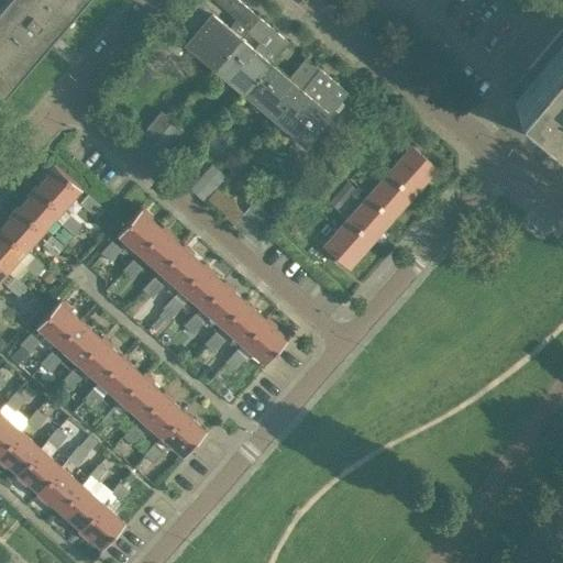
[(0,92),(3,96),(85,0),(4,0),(0,6),(0,92)]
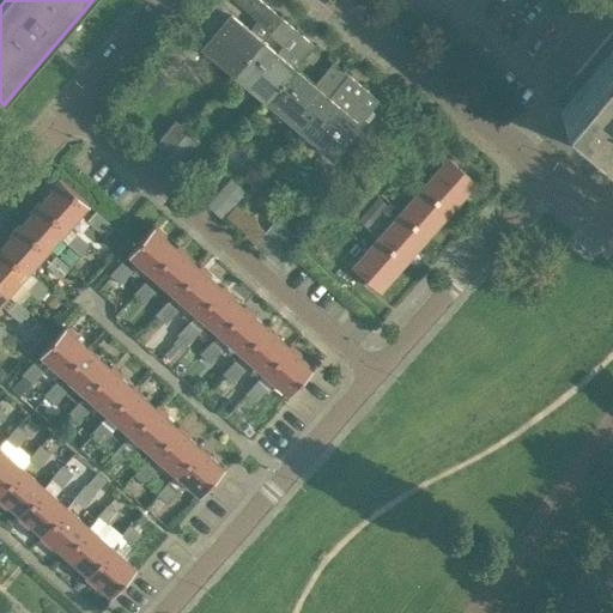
[(249,30),(228,12),(229,11),(216,0),(177,46),(192,59),(200,48),(234,76),(281,19),(259,0),(230,0),(256,22),(249,30)]
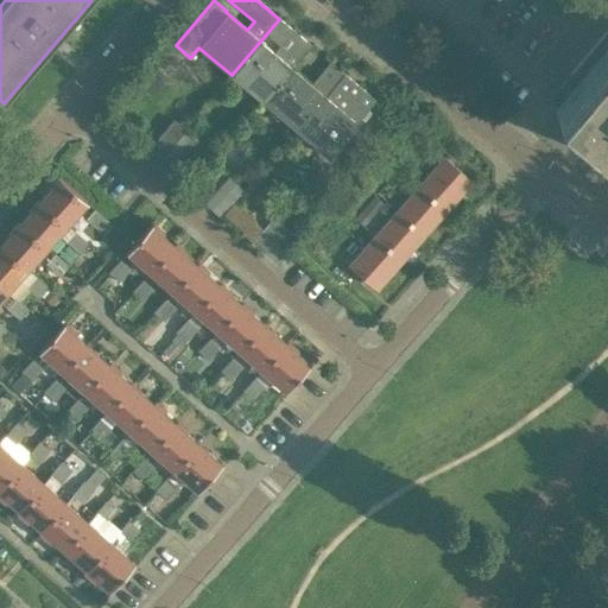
[(264,102),(292,69),(311,46),(298,35),(279,19),(232,75),(264,102)]
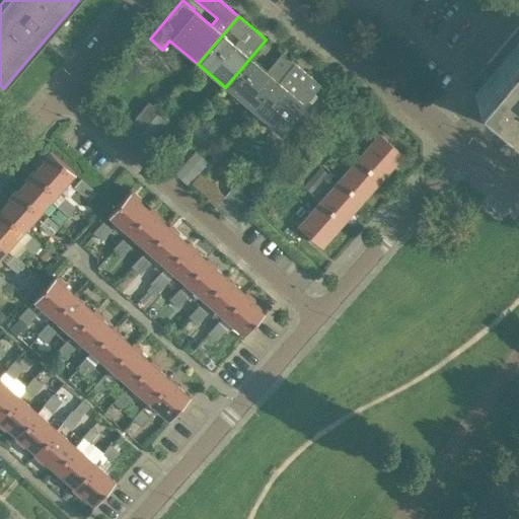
[(487,81),(474,95),(518,132),(518,24),(478,74),(487,81)]
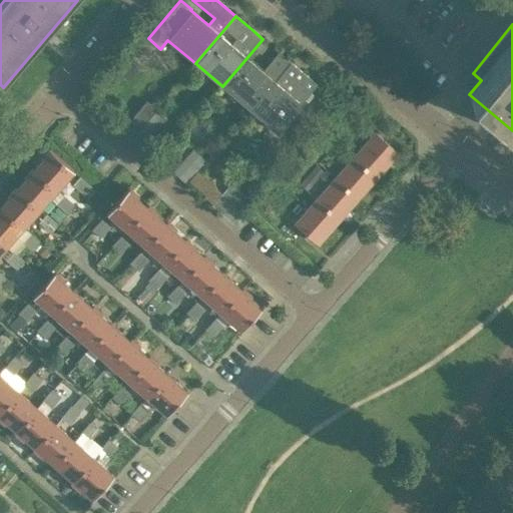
[(290,62),(279,52),(263,71),(246,58),(222,86),(249,109),(290,62)]
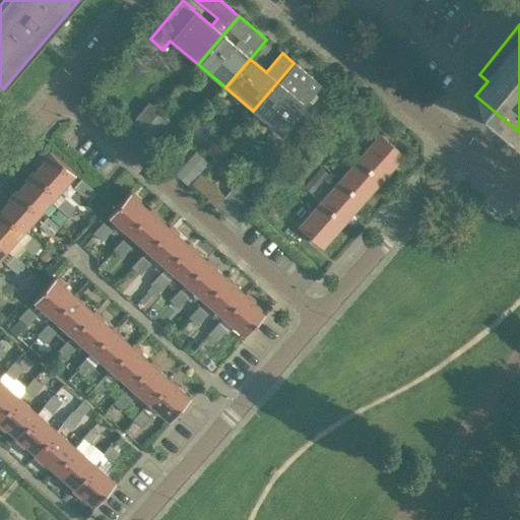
[(294,63),(253,111),(281,134),(322,86),(294,63)]
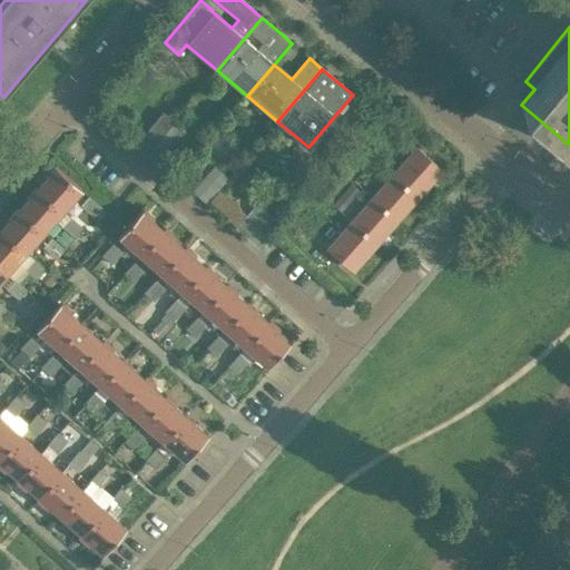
[(151,148),(174,121),(163,111),(139,138),(151,148)]
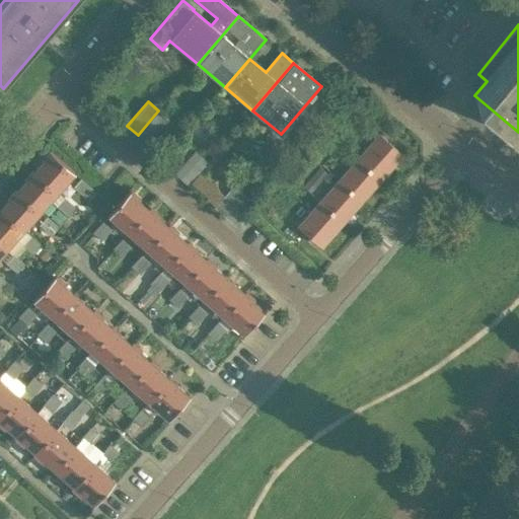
[(158,110),(138,135),(147,143),(167,119),(158,110)]
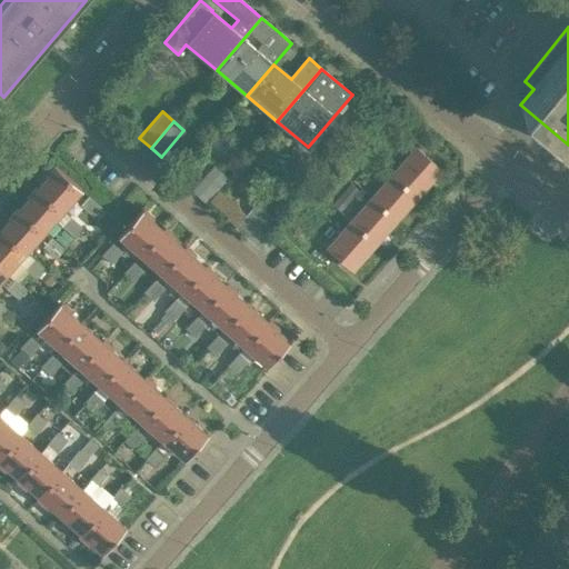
[(390,139),(383,147),(393,156),(400,147),(390,139)]
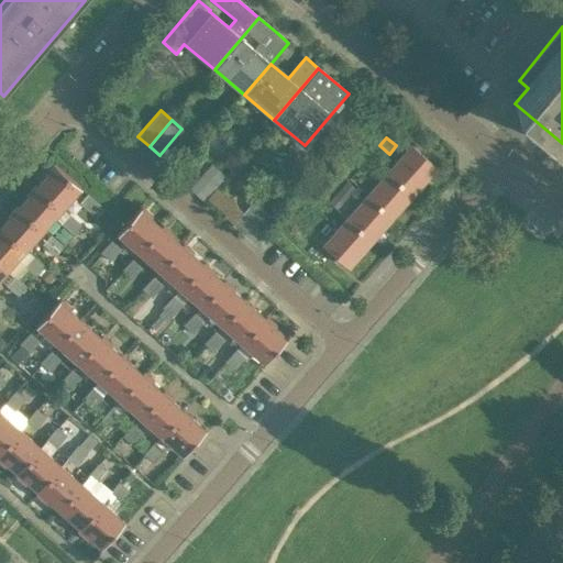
[(389,173),(414,194),(434,169),(411,147),(389,173)]
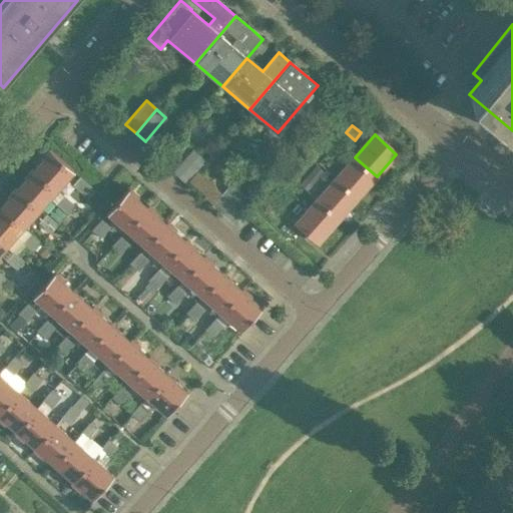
[(172,171),(183,182),(204,158),(192,148),(172,171)]
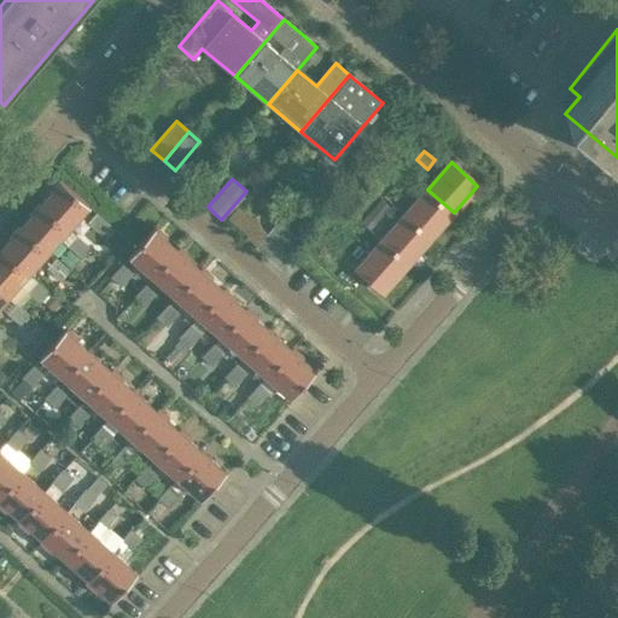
[(40,205),(68,228),(88,205),(60,181),(40,205)]
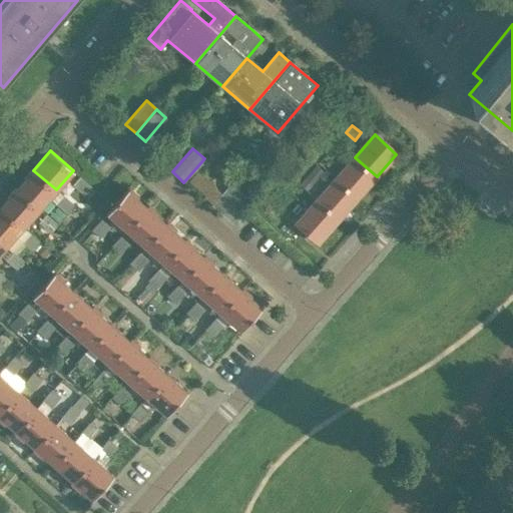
[(357,198),(377,176),(355,157),(335,179),(357,198)]
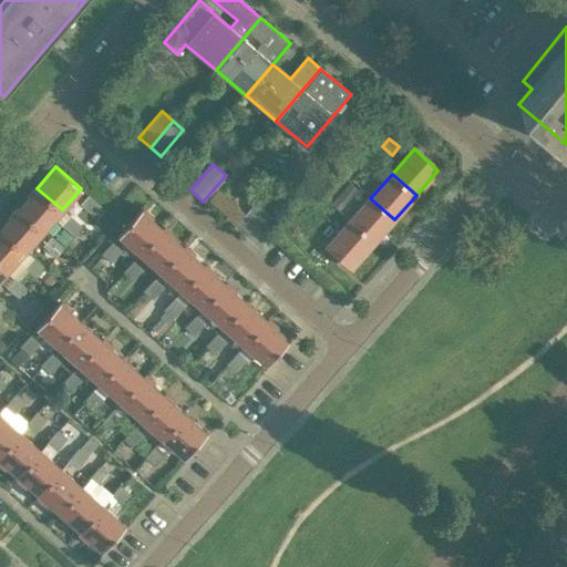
[(348,182),(341,189),(349,197),(356,189),(348,182)]
